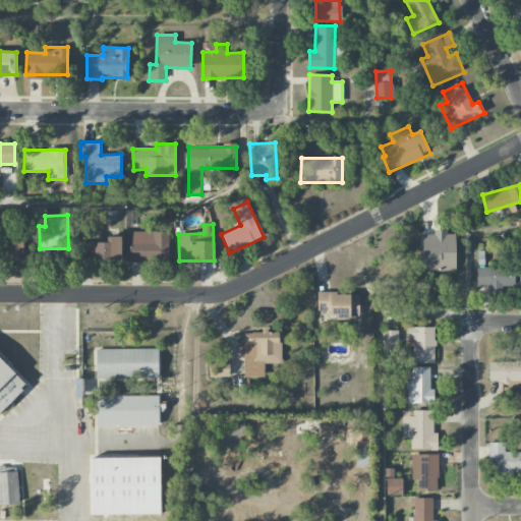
[(129,259),(168,261),(169,232),(129,231),(129,259)]
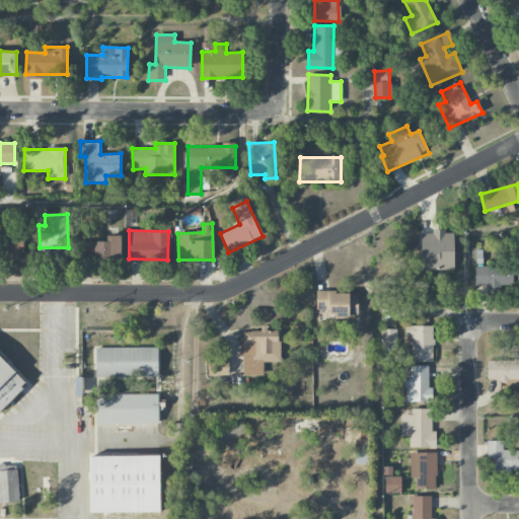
[(421,234),(421,271),(454,271),(453,231),(431,231),(431,233),(421,234)]
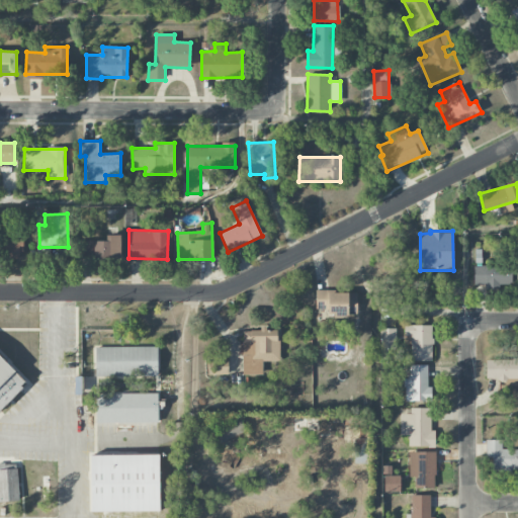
[(120,236),(106,235),(106,241),(83,241),(83,258),(119,259),(120,236)]
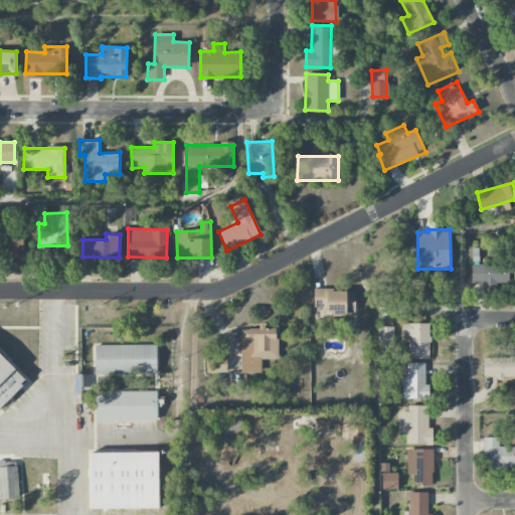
[(23,237),(3,236),(3,258),(23,258),(23,237)]
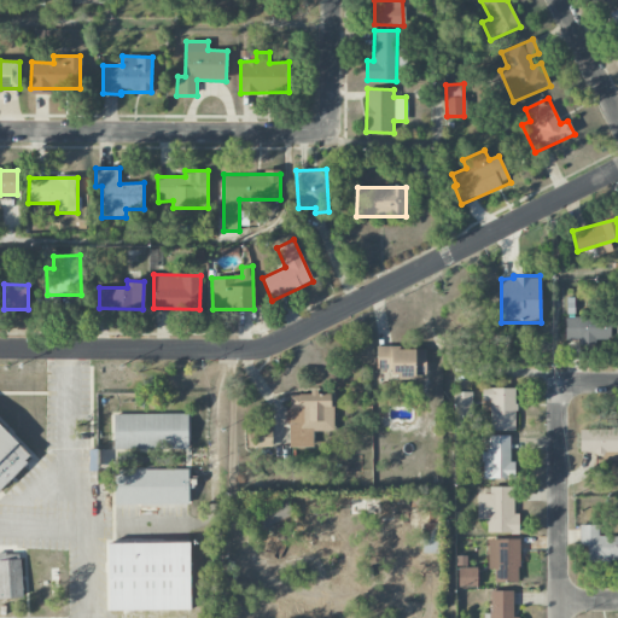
[(565,318),(565,343),(610,342),(610,318),(565,318)]
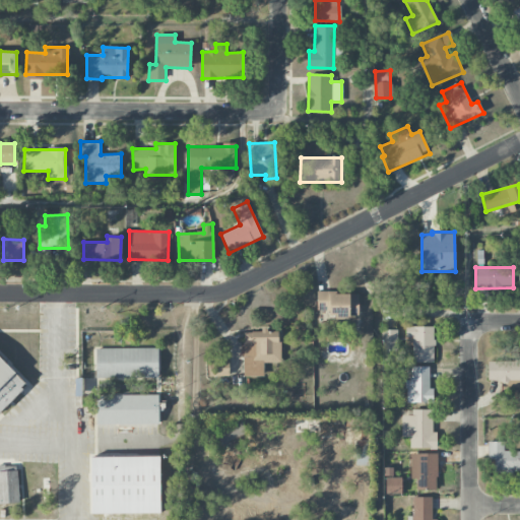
[(358,293),(317,293),(317,311),(329,311),(329,318),(359,318),(358,293)]
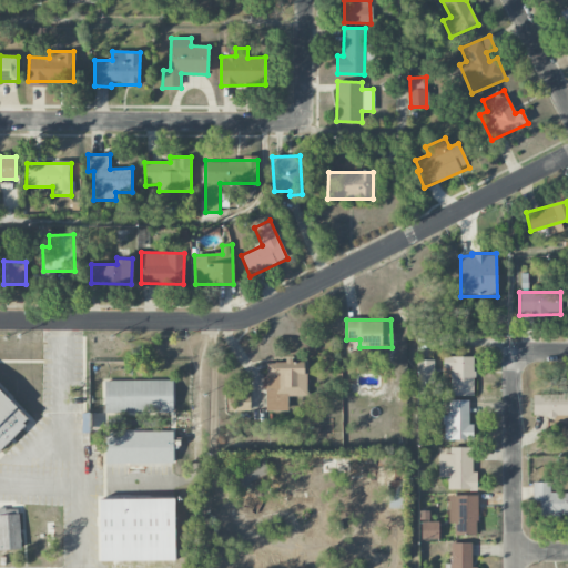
[(474,395),(474,356),(444,356),(443,369),(450,369),(450,395),(474,395)]
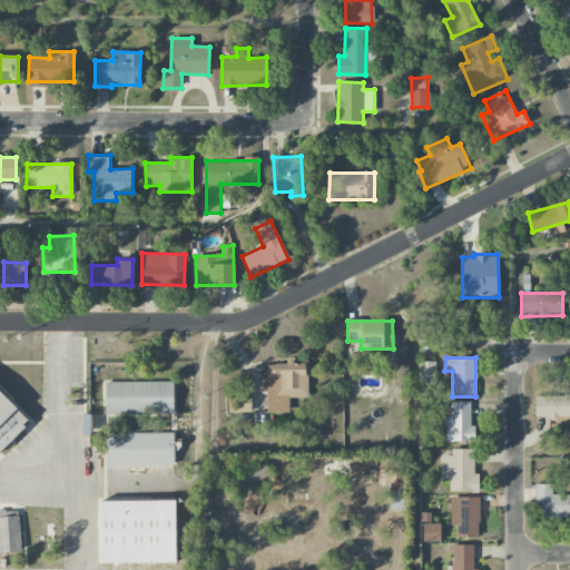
[(418,395),(434,395),(435,362),(419,361),(418,395)]
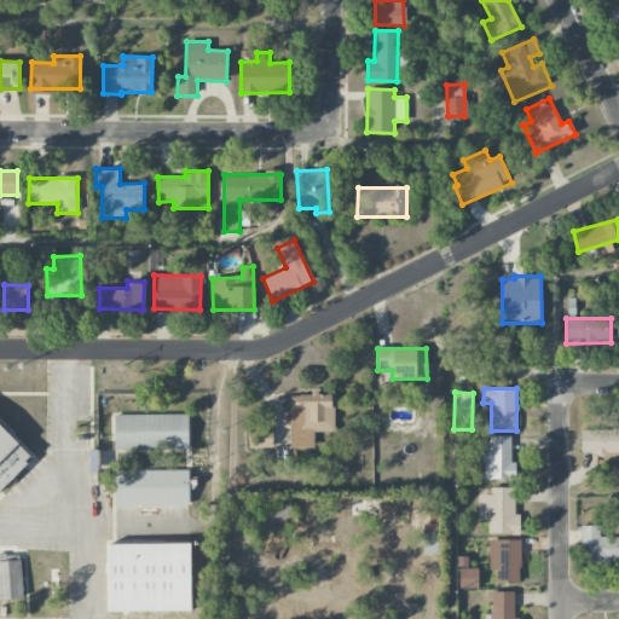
[(289,447),(313,447),(313,432),(333,432),(333,395),(318,395),(318,394),(289,394),(289,447)]
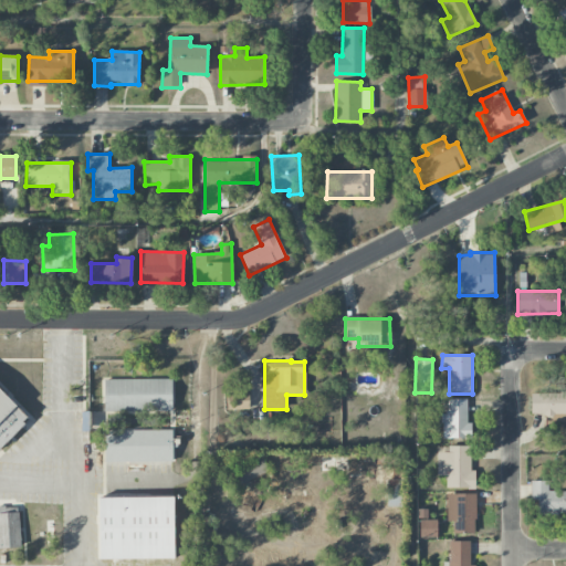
[(173,411),(171,379),(104,380),(104,412),(173,411)]
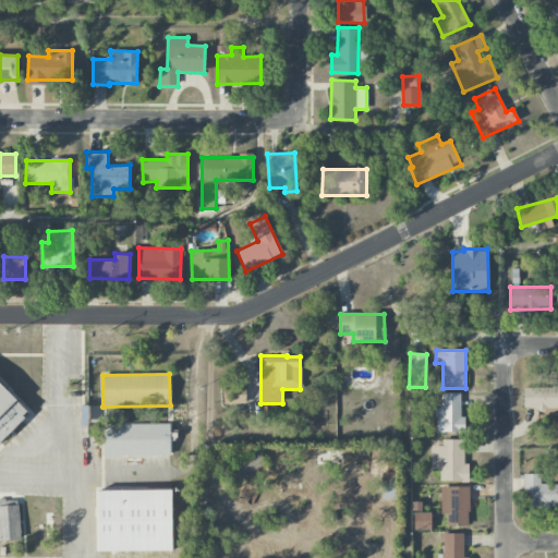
[(0,441),(29,412),(0,384),(0,441)]
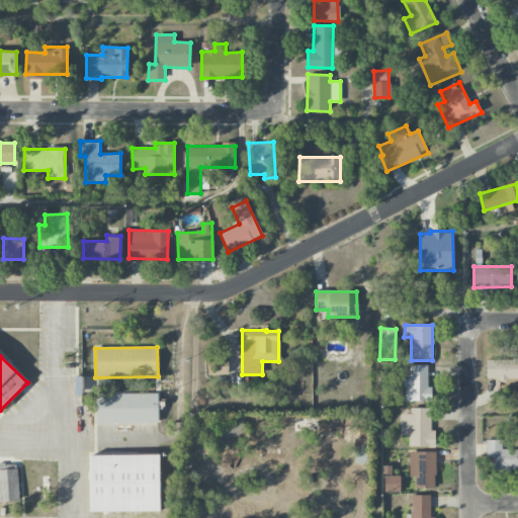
[(517,378),(517,357),(486,358),(486,379),(517,378)]
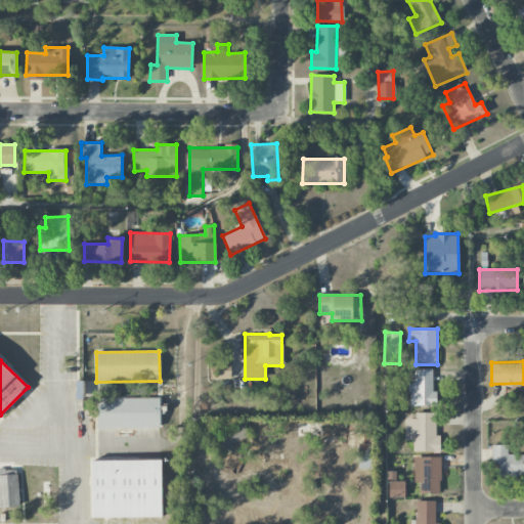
[(210,368),(210,379),(229,379),(229,368),(210,368)]
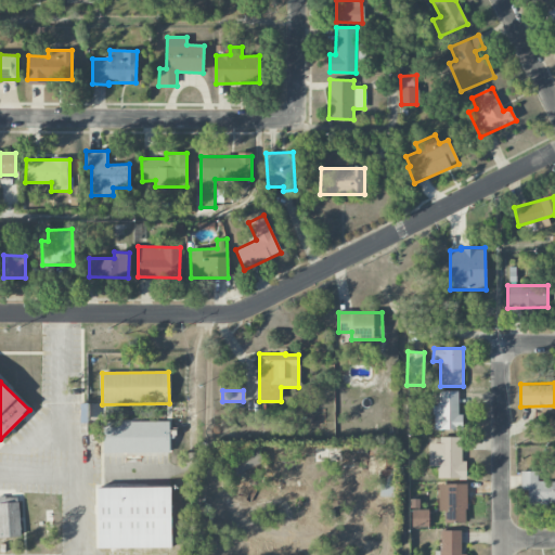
[(434,430),(462,429),(462,415),(459,415),(457,390),(439,391),(439,405),(434,405),(434,430)]
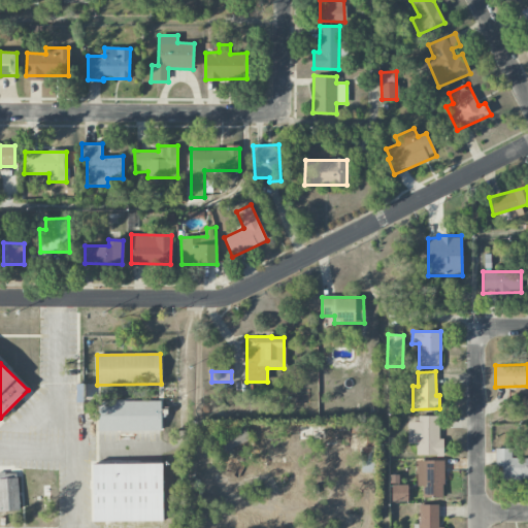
[(97,402),(98,432),(161,431),(161,401),(97,402)]
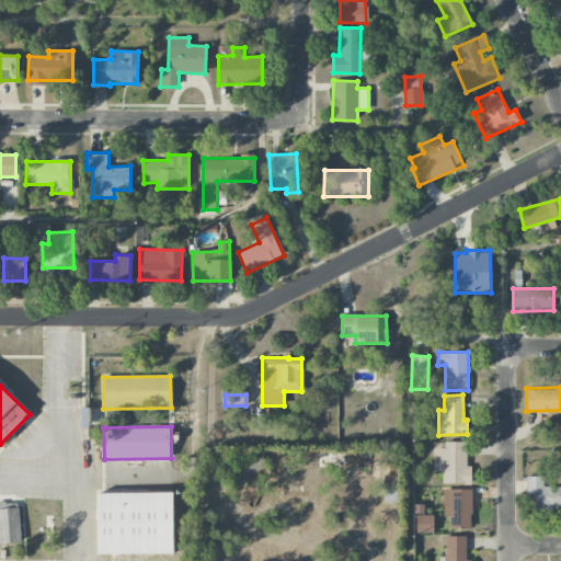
[(467,442),(445,443),(445,448),(433,448),(433,471),(443,471),(443,484),(471,484),(470,467),(467,467),(467,442)]
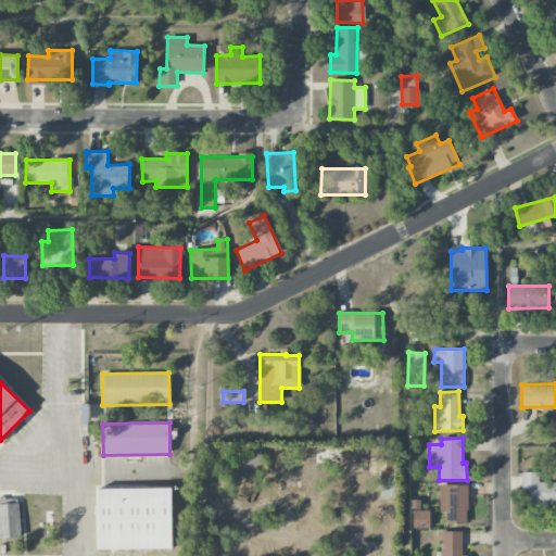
[(240,485),(268,474),(257,449),(229,460),(240,485)]
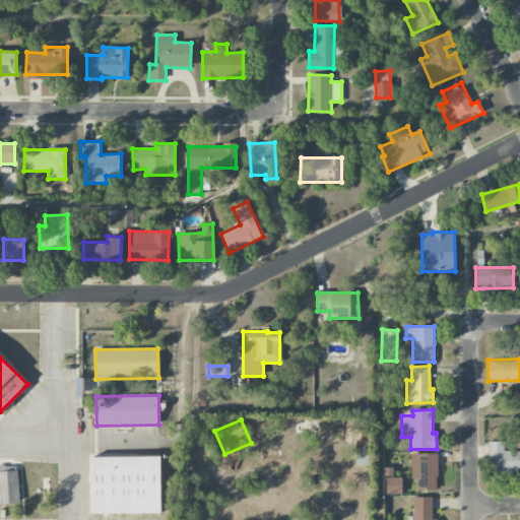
[(519,451),(504,451),(504,442),(486,442),(486,459),(494,459),(494,472),(519,471),(519,451)]
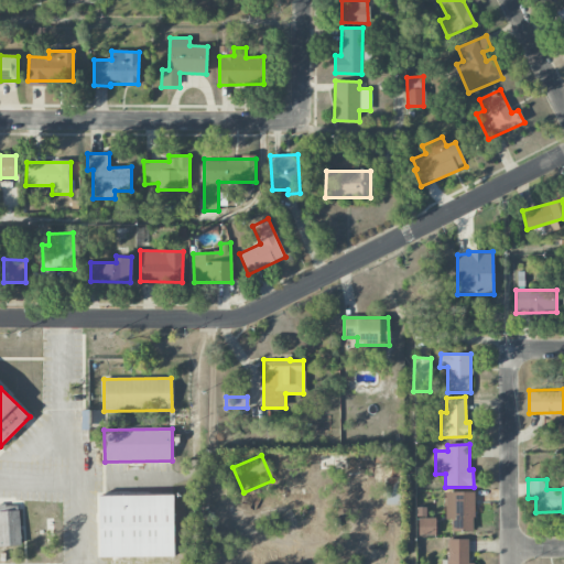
[(473,491),(445,492),(445,520),(452,519),(452,531),(474,531),(473,491)]
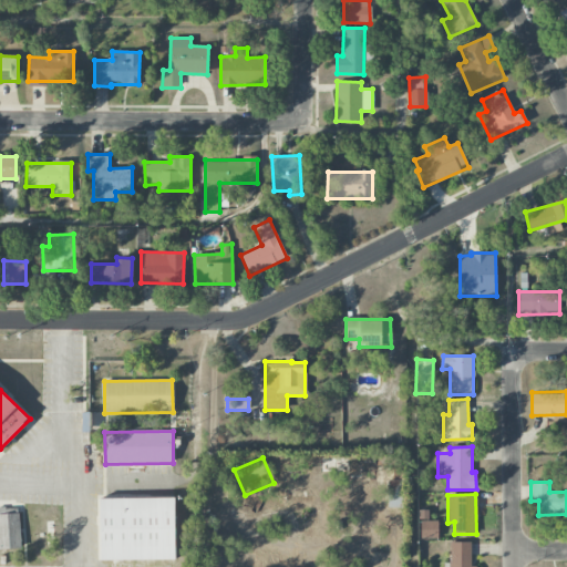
[(100,560),(174,560),(174,497),(99,498),(100,560)]
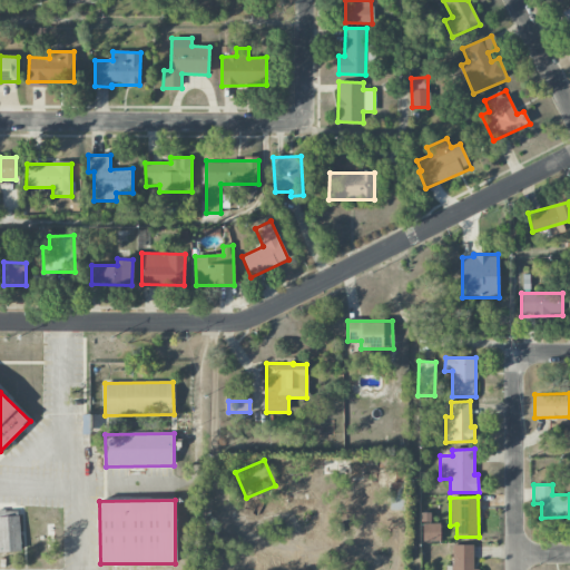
[(0,551),(20,551),(19,510),(0,510),(0,551)]
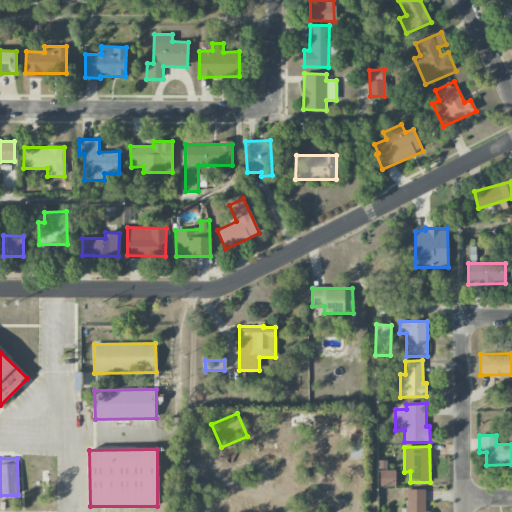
[(380,486),(395,486),(395,470),(380,470),(380,486)]
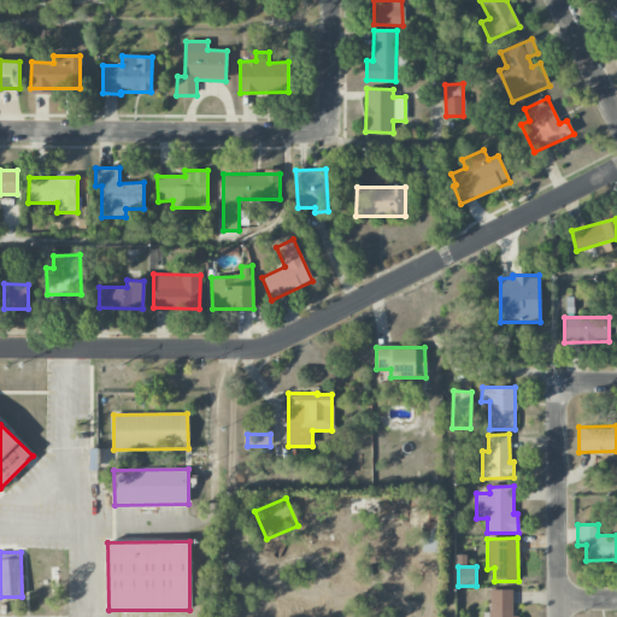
[(511,616),(512,589),(488,591),(488,616),(511,616)]
